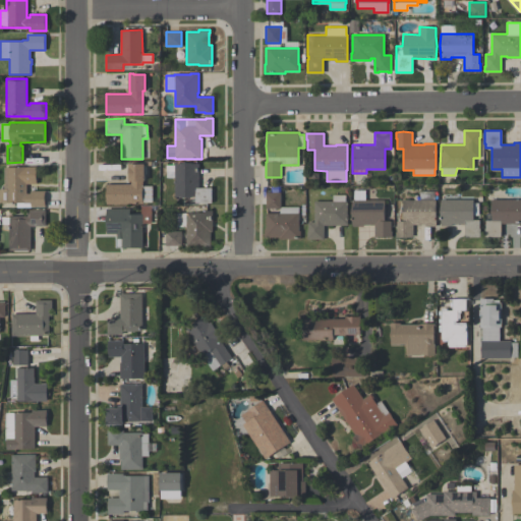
[(166,165),(174,165),(174,164),(185,163),(198,163),(198,188),(212,187),(212,203),(195,203),(195,196),(186,197),(174,196),(174,171),(166,172),(166,165)]
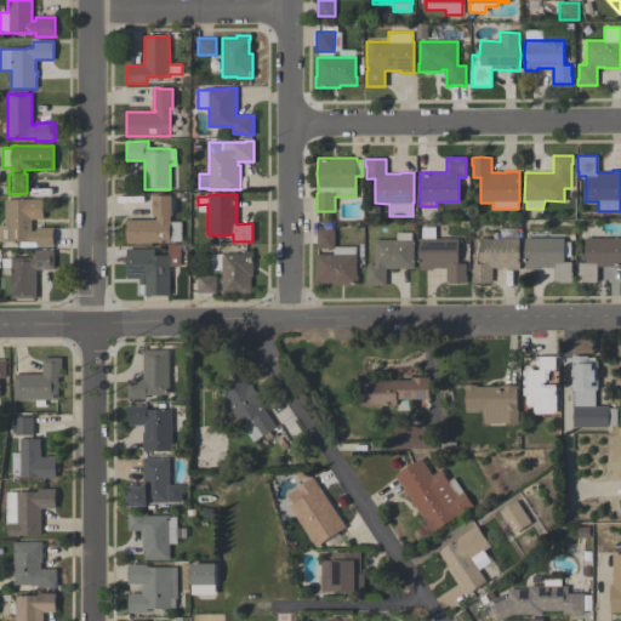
[(153,195),(172,195),(172,216),(170,216),(170,222),(181,222),(181,241),(170,241),(170,243),(126,244),(126,220),(155,220),(155,216),(153,216),(153,195)]
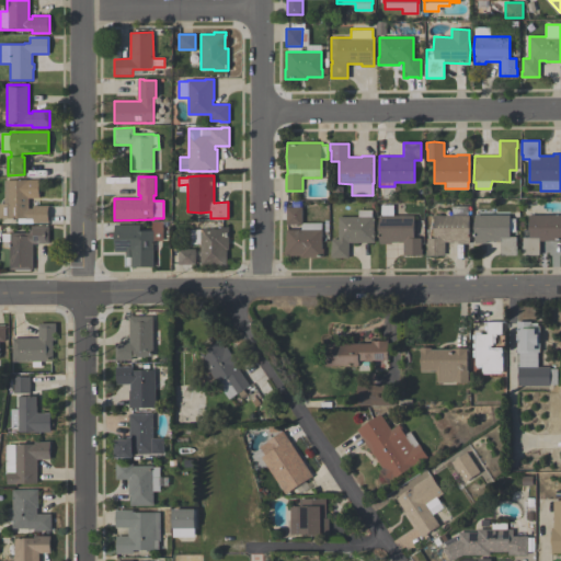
[(29,208),(33,208),(33,205),(48,205),(48,222),(34,222),(34,224),(18,224),(18,218),(0,218),(0,204),(4,204),(4,180),(38,180),(38,189),(39,189),(39,195),(38,195),(38,198),(29,198),(29,208)]
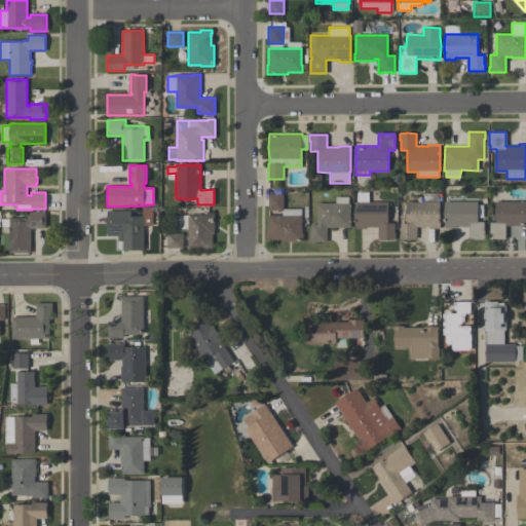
[(354,214),(355,201),(358,201),(358,192),(369,192),(369,201),(388,201),(388,223),(395,223),(395,233),(396,233),(396,239),(378,239),(378,226),(367,226),(367,228),(355,228),(354,214)]
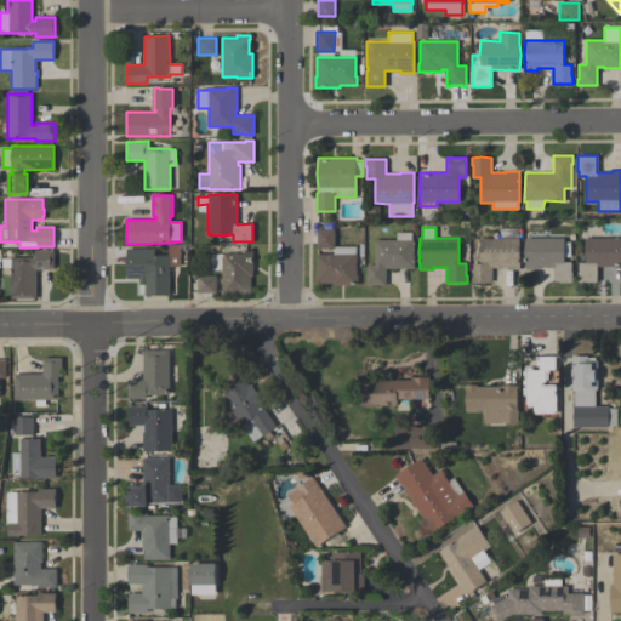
[(491,283),(472,283),(472,275),(473,275),(473,263),(479,263),(479,238),(500,238),(500,228),(517,228),(517,239),(519,239),(519,269),(506,269),(506,267),(491,267),(491,283)]
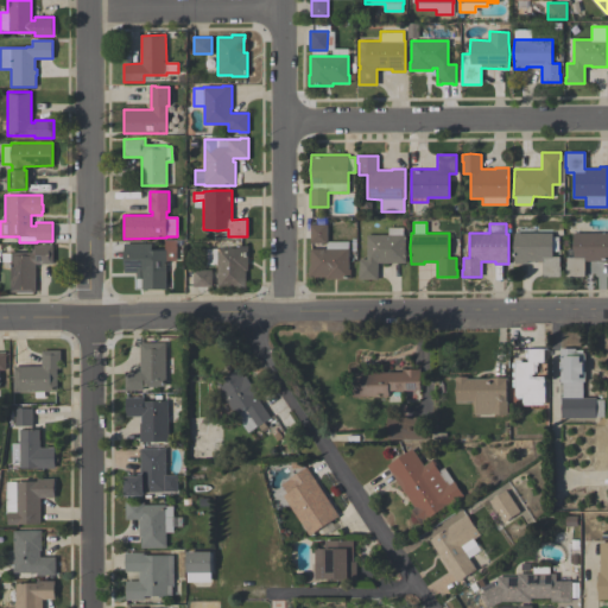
[(350,279),(327,279),(327,277),(309,277),(309,267),(310,267),(310,248),(327,248),(327,242),(311,242),(310,225),(327,225),(327,241),(348,241),(348,268),(350,268),(350,279)]
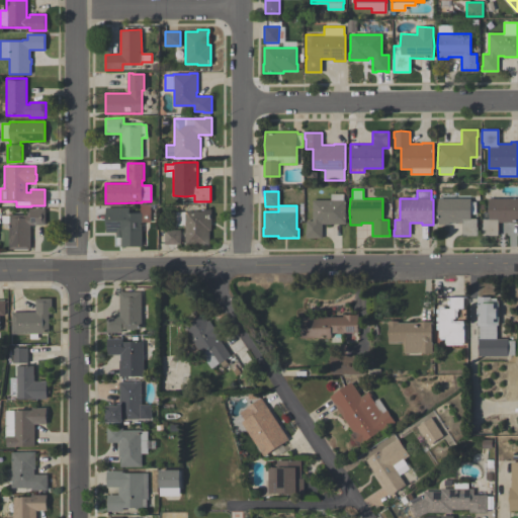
[(322,238),(306,238),(306,231),(307,231),(307,221),(313,221),(313,199),(331,199),(331,193),(343,193),(343,199),(345,199),(345,219),(346,219),(346,224),(322,224),(322,238)]
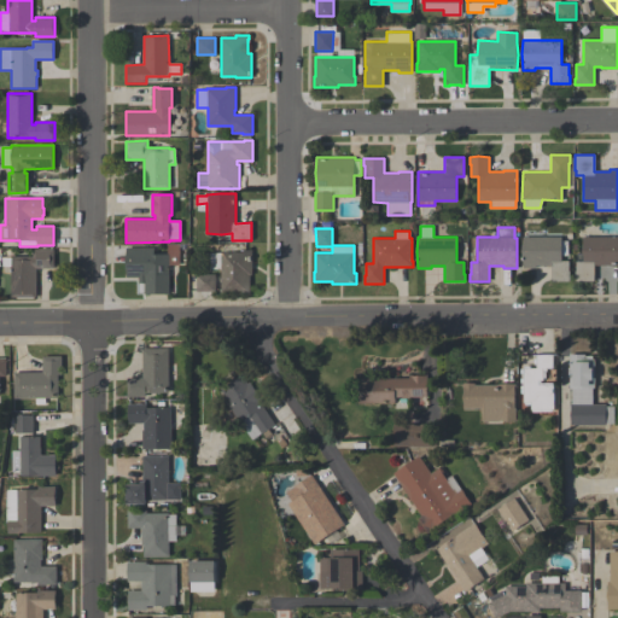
[(570,281),(551,281),(551,266),(535,266),(535,268),(523,268),(522,250),(523,237),(561,237),(561,261),(569,261),(569,270),(570,270),(570,281)]
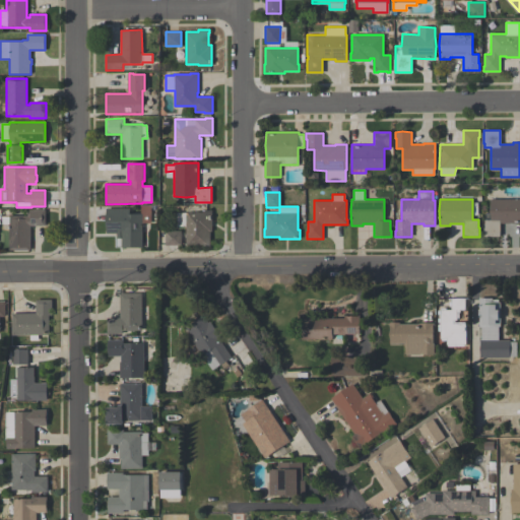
[(483,237),(483,228),(484,228),(484,219),(491,219),(490,210),(491,199),(519,199),(519,223),(500,223),(500,237),(483,237)]
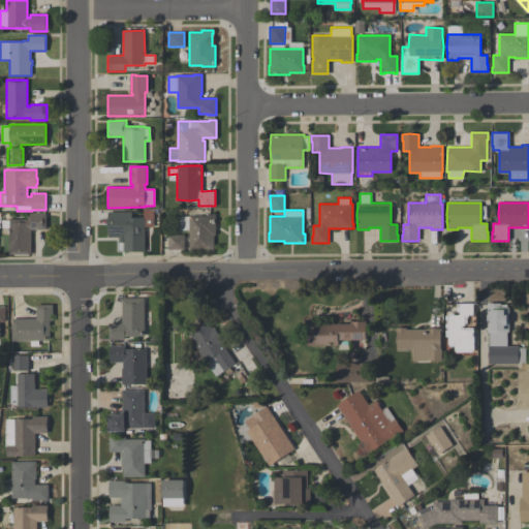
[(107,212),(131,212),(132,218),(143,218),(143,209),(153,209),(153,226),(145,227),(145,252),(123,252),(123,242),(119,243),(119,237),(109,237),(107,212)]
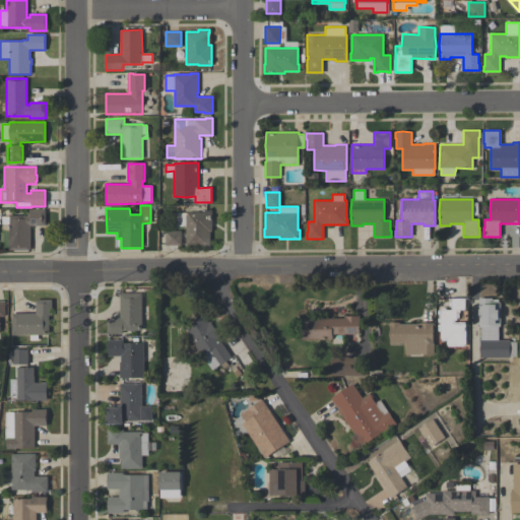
[(45,209),(45,225),(30,225),(30,251),(9,251),(9,224),(2,224),(2,216),(9,216),(9,215),(27,215),(27,209),(45,209)]
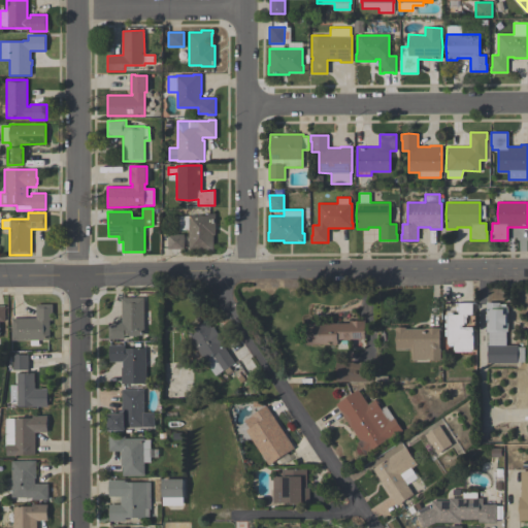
[(213,249),(189,249),(189,230),(179,230),(179,216),(189,216),(208,215),(208,213),(215,213),(216,235),(213,235),(213,249)]
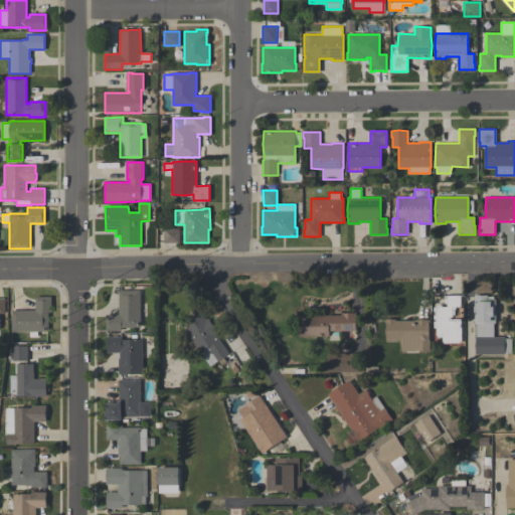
[(180,228),(180,242),(164,242),(164,228),(180,228)]
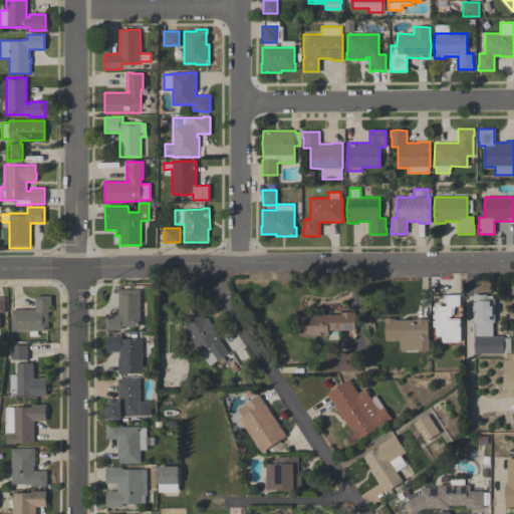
[(141,326),(121,326),(121,330),(105,330),(105,314),(118,314),(118,290),(141,290),(141,326)]
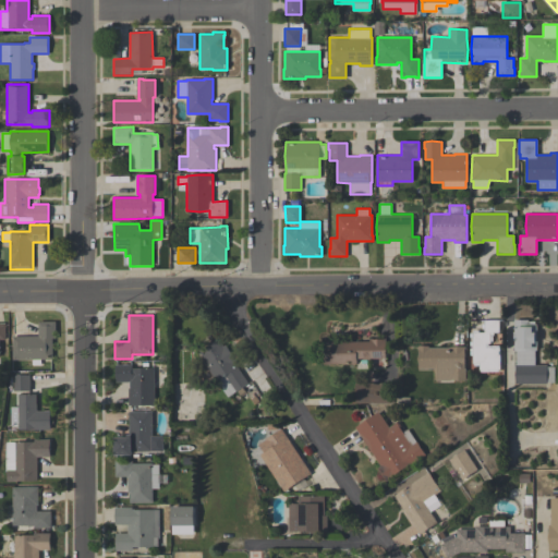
[(513,319),(528,319),(528,322),(534,322),(534,324),(536,324),(536,351),(535,351),(535,365),(546,365),(546,366),(554,366),(554,383),(546,383),(546,384),(514,384),(514,365),(516,365),(516,351),(513,351),(513,341),(513,331),(513,319)]
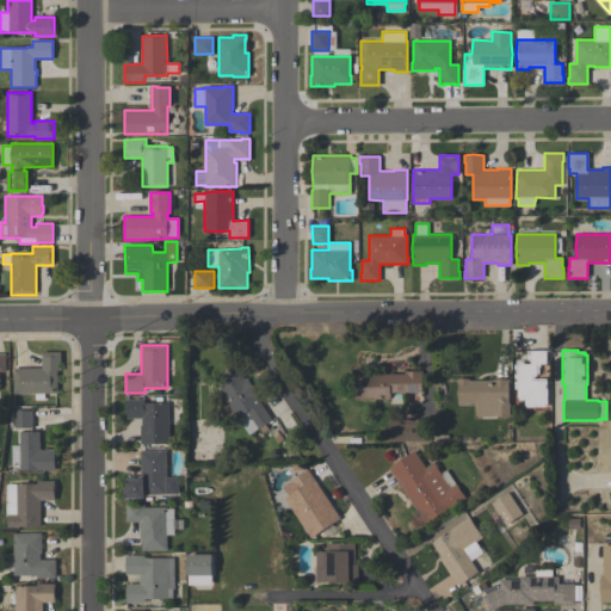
[(517,362),(524,362),(524,364),(530,364),(530,360),(528,360),(528,355),(530,355),(530,351),(545,351),(547,364),(541,364),(541,368),(539,368),(539,374),(536,374),(536,376),(535,376),(535,378),(545,378),(545,381),(547,380),(547,405),(545,405),(545,408),(525,408),(525,401),(518,401),(518,397),(517,397),(517,389),(514,389),(514,381),(517,381),(517,380),(514,380),(514,374),(517,374),(517,370),(514,370),(514,364),(517,364),(517,362)]
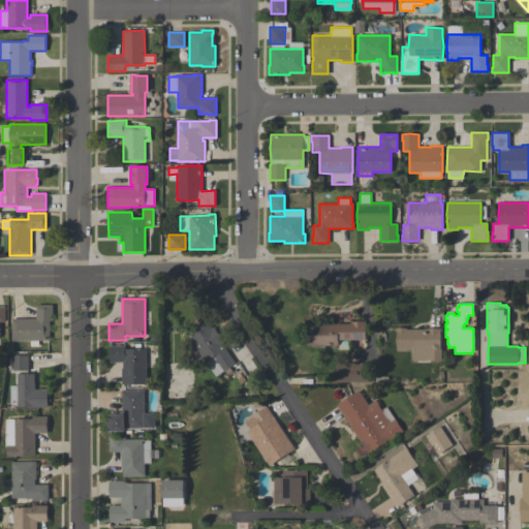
[(53,305),(53,321),(50,321),(50,341),(38,341),(39,346),(31,346),(31,341),(12,341),(11,319),(36,318),(36,305),(53,305)]
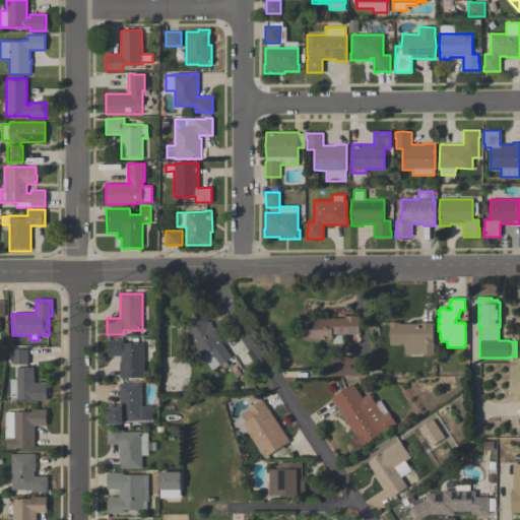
[(203,315),(207,322),(209,321),(221,338),(219,339),(231,356),(212,370),(192,340),(193,339),(185,327),(203,315)]
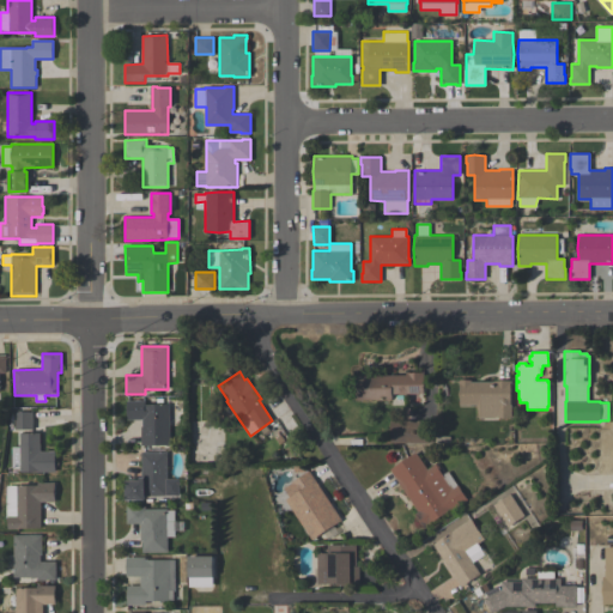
[(357,400),(357,375),(405,375),(405,371),(423,371),(424,393),(392,394),(392,400),(357,400)]
